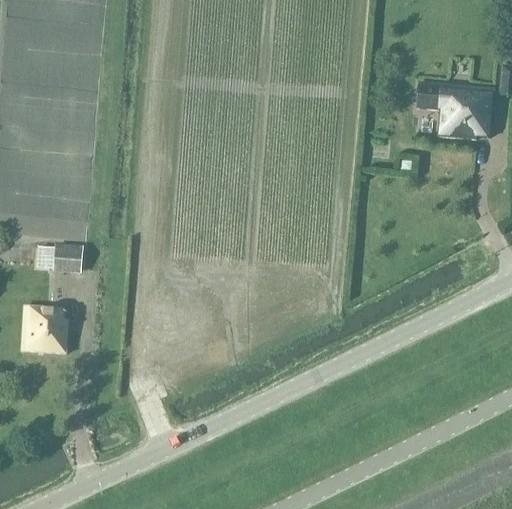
[(511,65),(503,65),(500,95),(511,96),(511,65)]
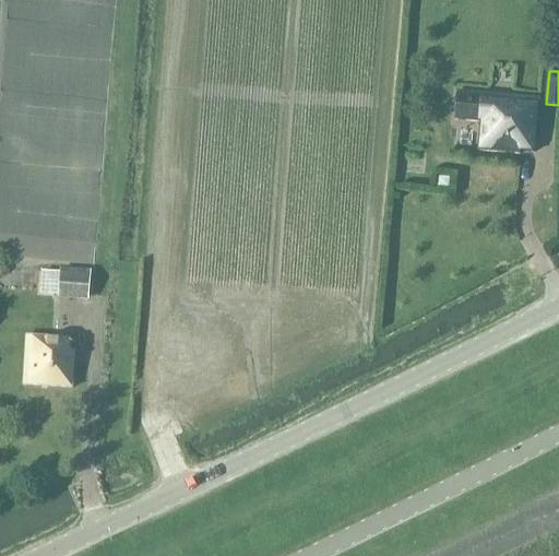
[(454,117),(480,120),(478,148),(520,152),(520,149),(535,150),(539,96),(456,89),(454,117)]
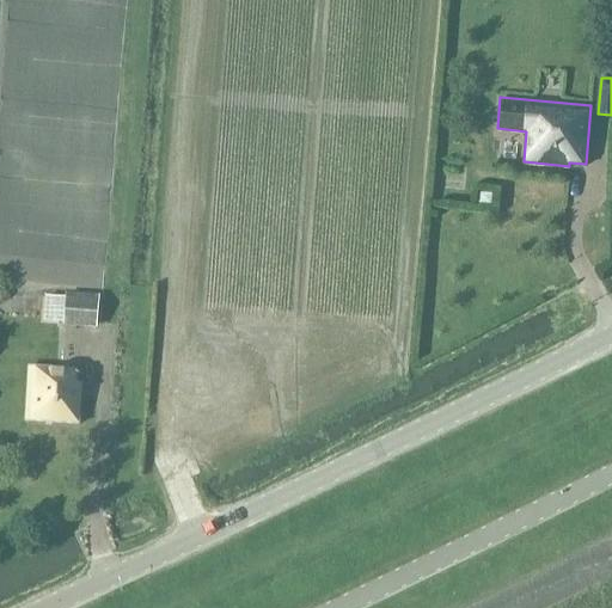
[(479,202),(493,203),(493,191),(479,190),(479,202)]
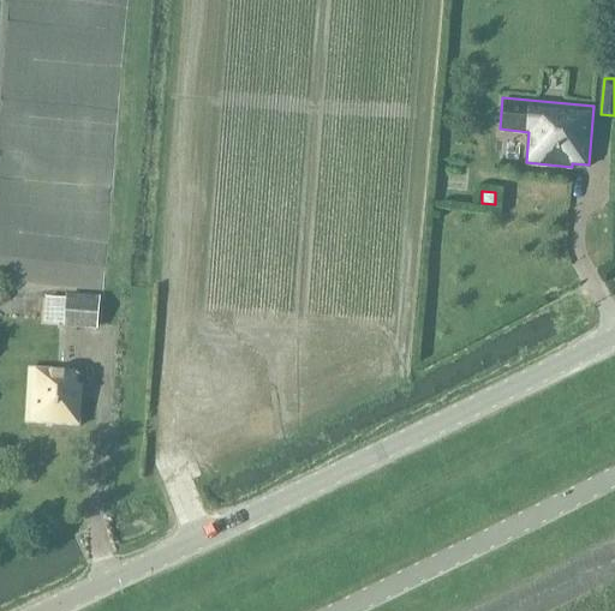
[(65,321),(99,322),(100,294),(66,292),(65,321)]
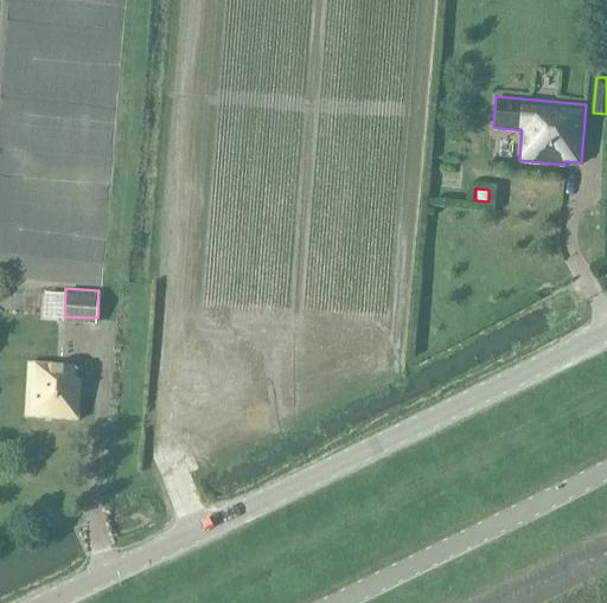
[(59,316),(59,289),(37,289),(36,316),(59,316)]
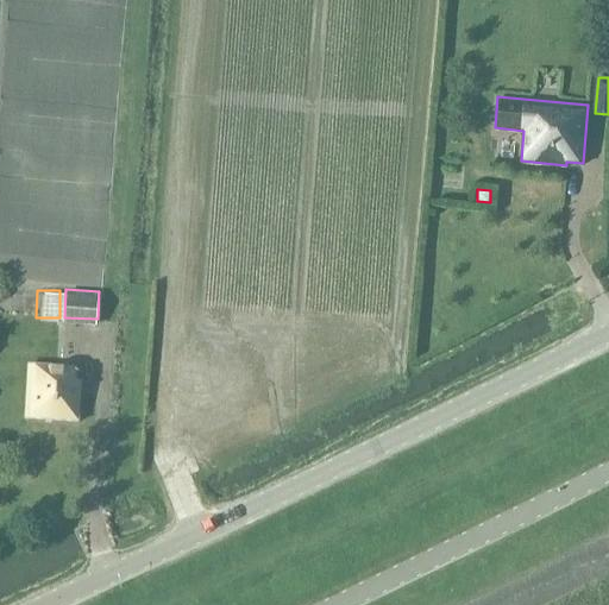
[(79,380),(80,366),(35,363),(30,417),(81,421),(85,380),(79,380)]
